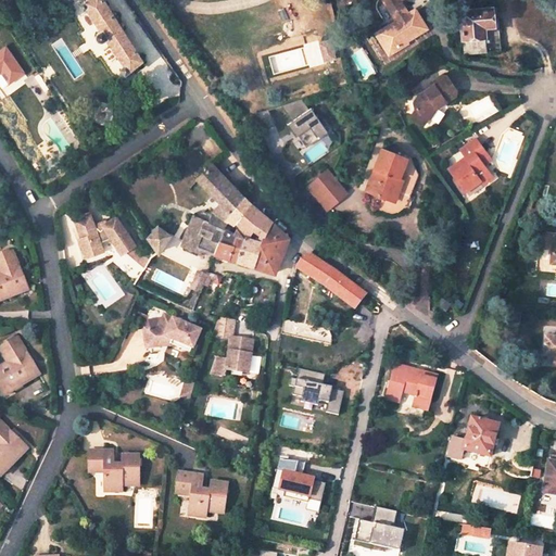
[(103,0),(80,0),(83,3),(80,5),(84,9),(86,8),(101,30),(99,32),(98,34),(98,36),(99,38),(101,39),(103,40),(105,40),(108,39),(125,65),(122,68),(125,74),(142,61),(103,0)]
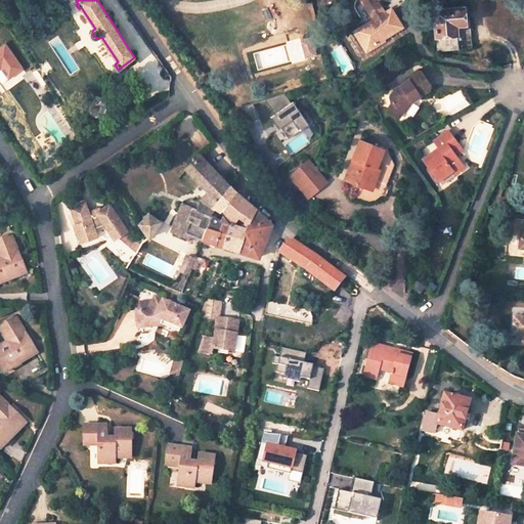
[(363,51),(400,29),(388,9),(382,12),(375,1),(375,0),(357,0),(369,20),(351,32),(363,51)]
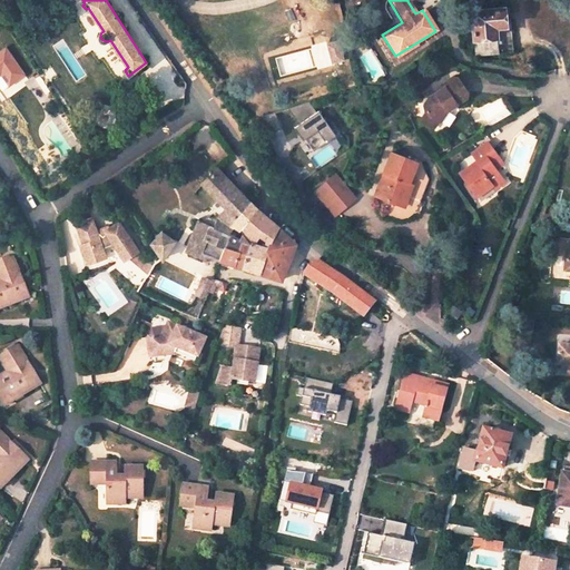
[(475,56),(513,52),(511,26),(505,26),(503,8),(472,11),(474,38),(475,56)]
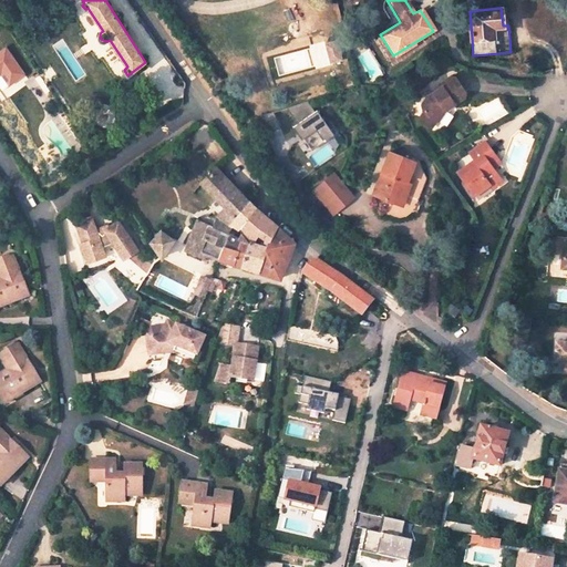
[(337,40),(326,43),(330,62),(341,60),(337,40)]
